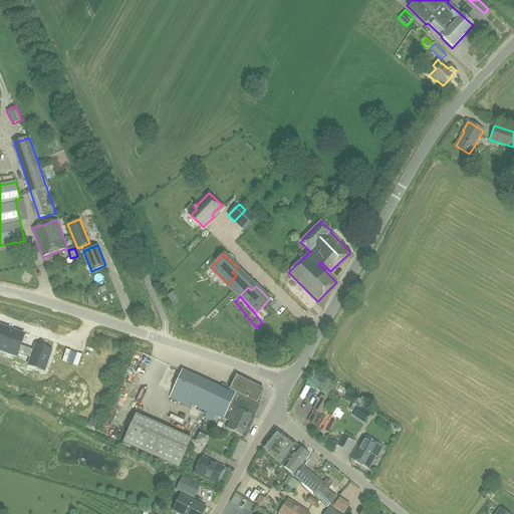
[(24,335),(0,326),(0,342),(1,343),(0,346),(31,357),(29,364),(43,369),(50,349),(36,344),(34,350),(20,345),(24,335)]
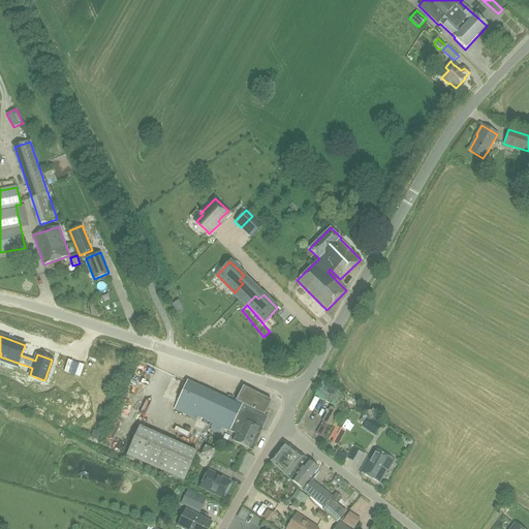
[(226,429),(232,401),(188,380),(175,409),(189,416),(221,432),(223,427),(226,429)]
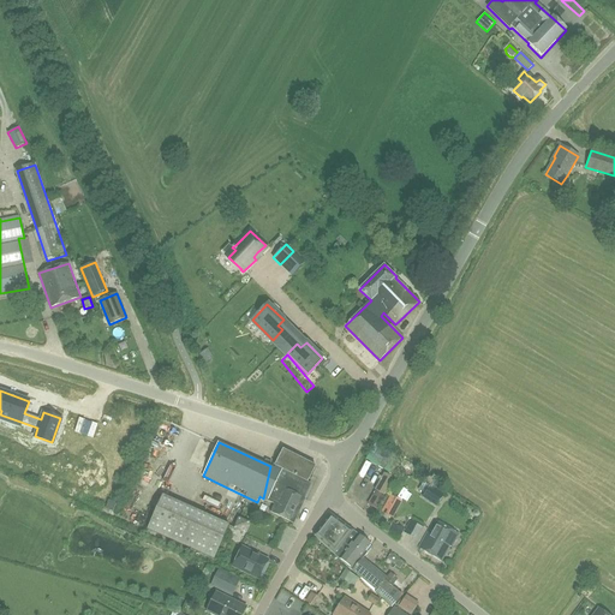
[(308,482),(316,466),(284,451),(274,469),(270,466),(263,499),(274,503),(270,512),(293,523),(305,499),(300,496),(308,482)]
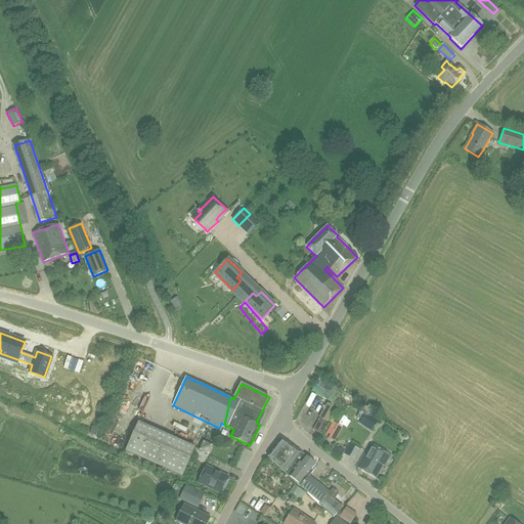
[(359,423),(372,431),(378,421),(366,412),(359,423)]
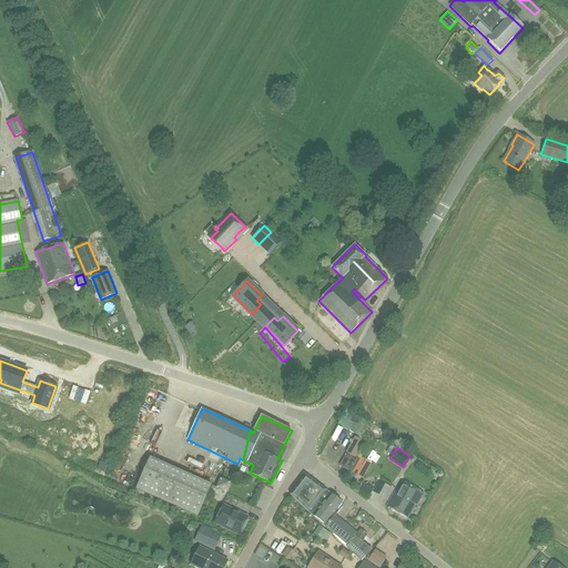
[(212,485),(150,458),(137,489),(198,517),(212,485)]
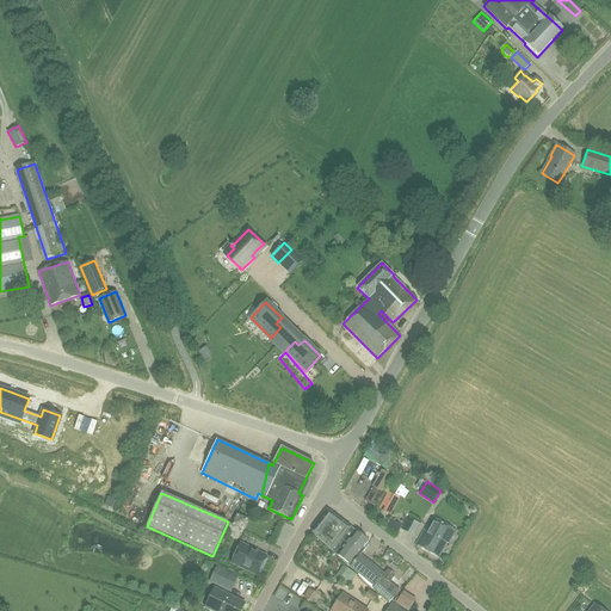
[(389,493),(380,510),(392,516),(400,499),(389,493)]
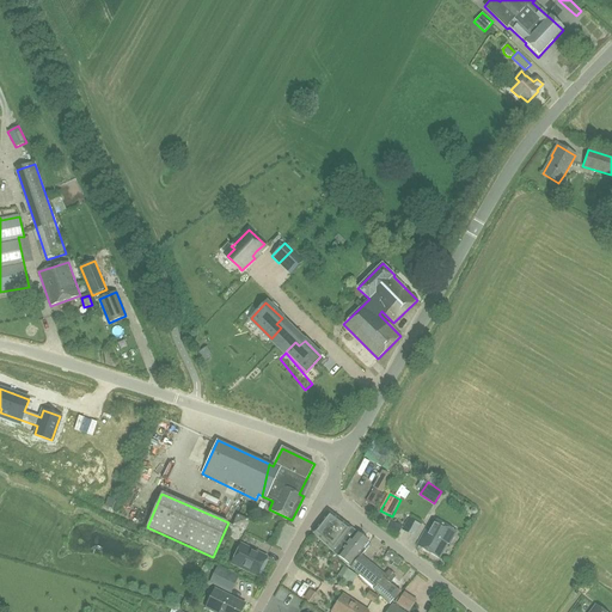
[(374,587),(377,585),(395,600),(401,592),(391,583),(397,576),(389,570),(385,574),(361,556),(371,544),(368,543),(368,542),(356,533),(347,545),(341,542),(350,528),(329,512),(313,533),(347,565),(374,587)]
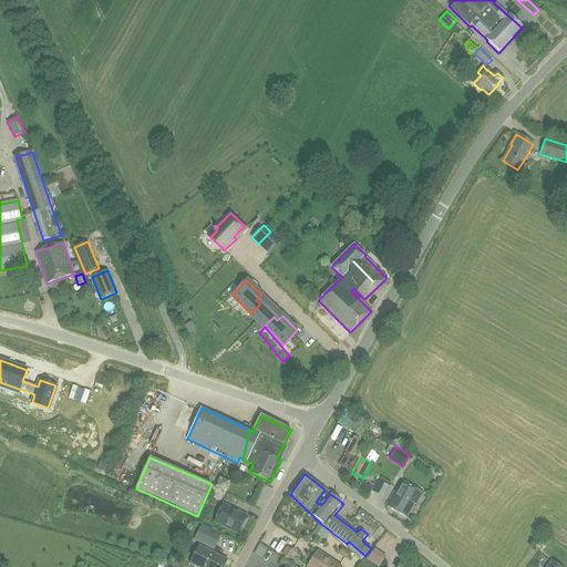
[(230,483),(222,478),(217,488),(227,493),(230,483)]
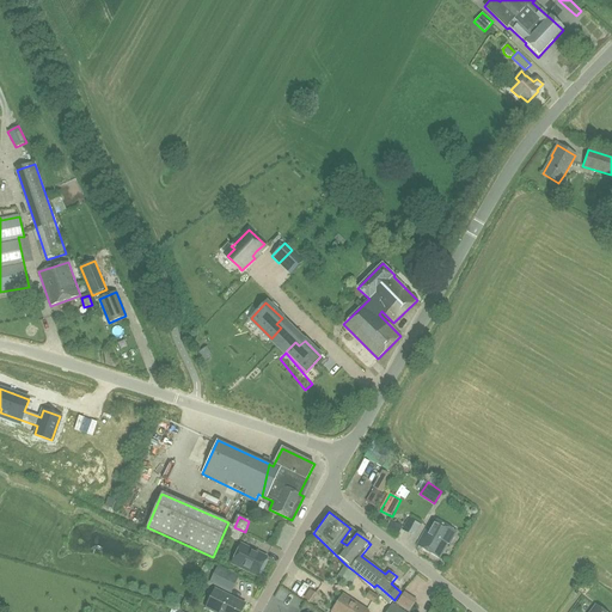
[(433,519),(417,546),(439,557),(447,543),(450,544),(457,532),(433,519)]
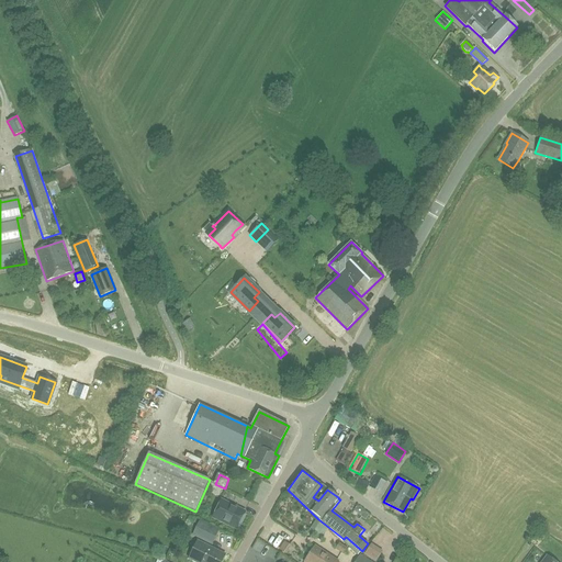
[(369,484),(358,478),(356,484),(366,490),(369,484)]
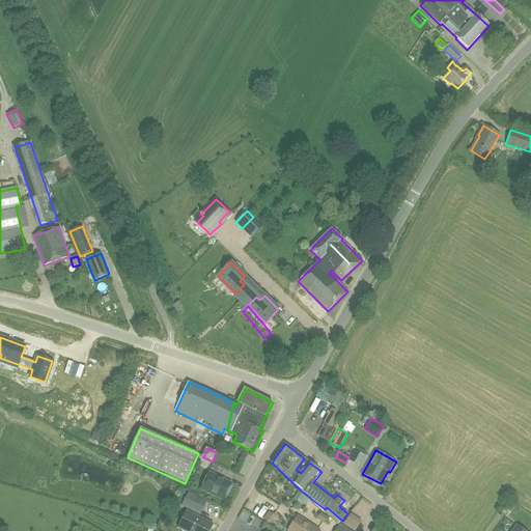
[(231,483),(208,473),(201,488),(223,500),(231,483)]
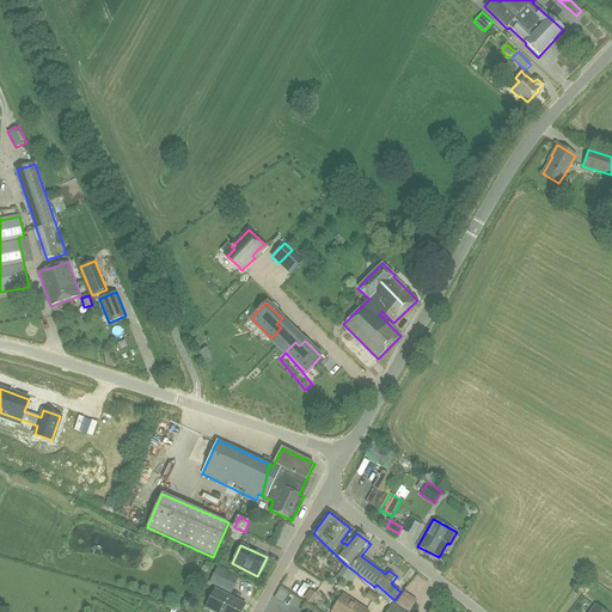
[(395,554),(390,560),(398,565),(403,561),(395,554)]
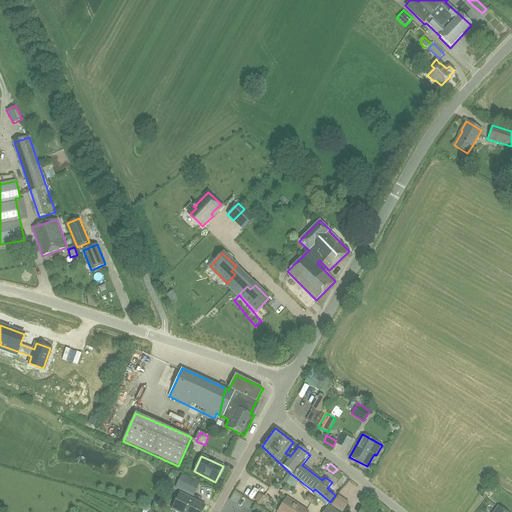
[(199,483),(183,475),(178,485),(194,493),(199,483)]
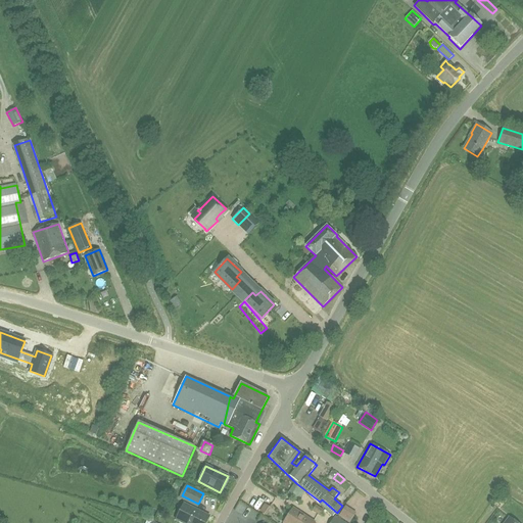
[(297,487),(291,496),(297,502),(303,491),(297,487)]
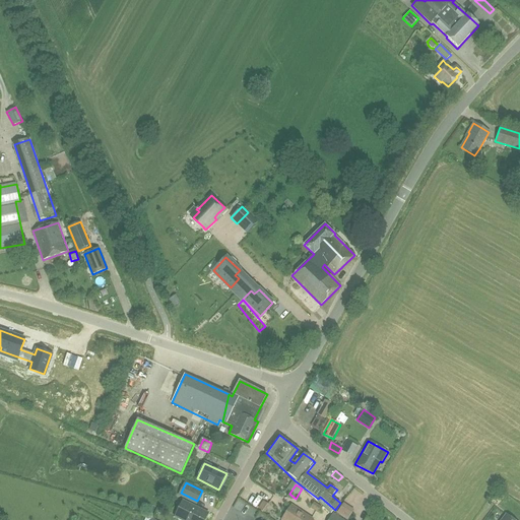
[(216,513),(222,500),(207,493),(201,506),(216,513)]
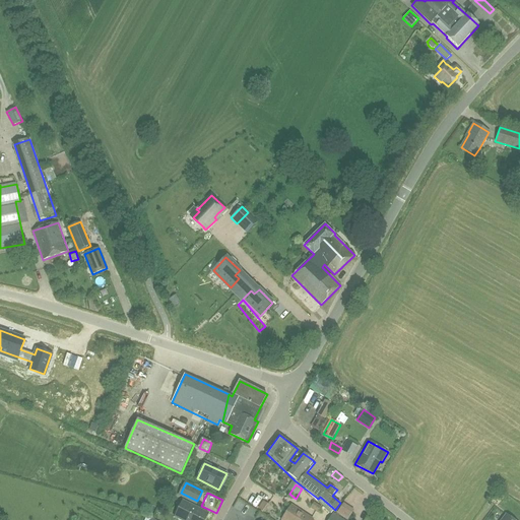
[(264,513),(269,505),(263,500),(258,509),(264,513)]
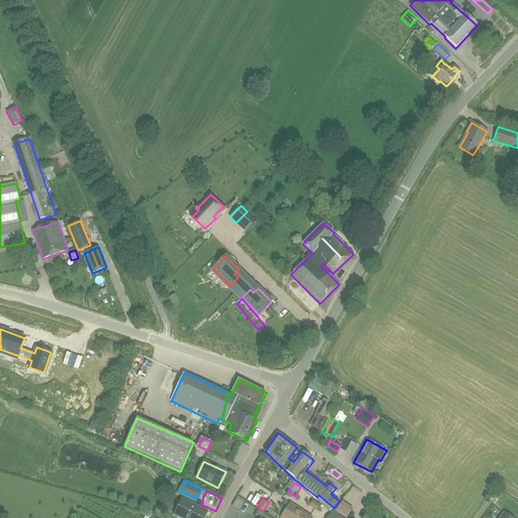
[(182,499),(174,515),(179,517),(203,517),(207,511),(182,499)]
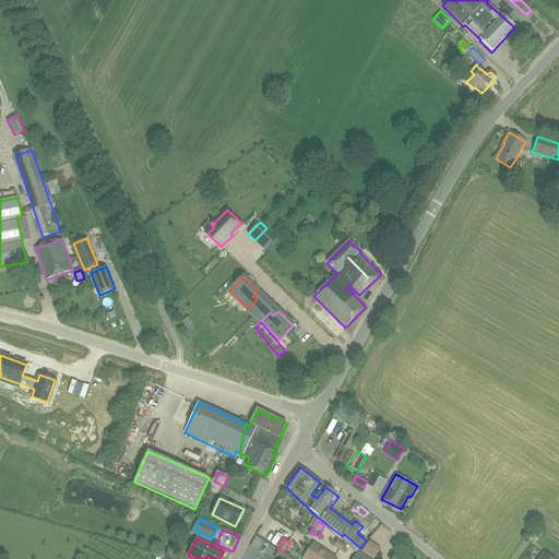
[(346,545),(337,539),(333,546),(342,551),(346,545)]
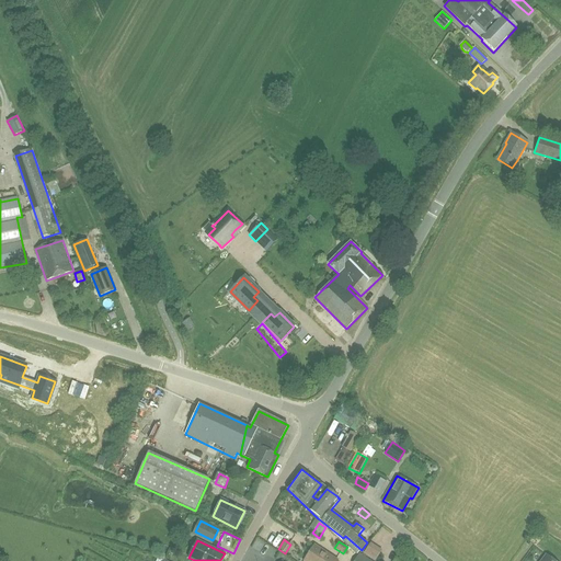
[(381,550),(369,542),(363,553),(375,560),(381,550)]
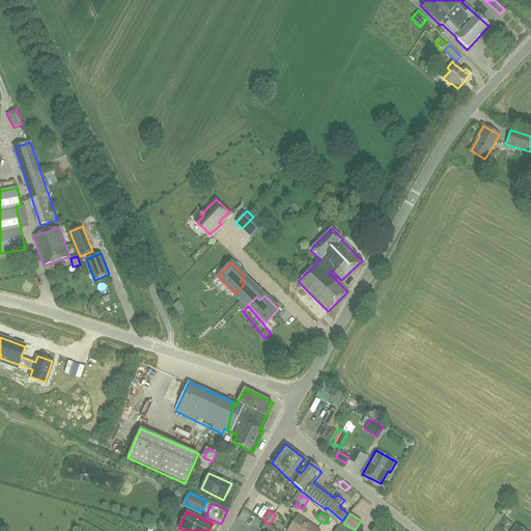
[(318,530),(319,530),(298,516),(287,530),(318,530)]
